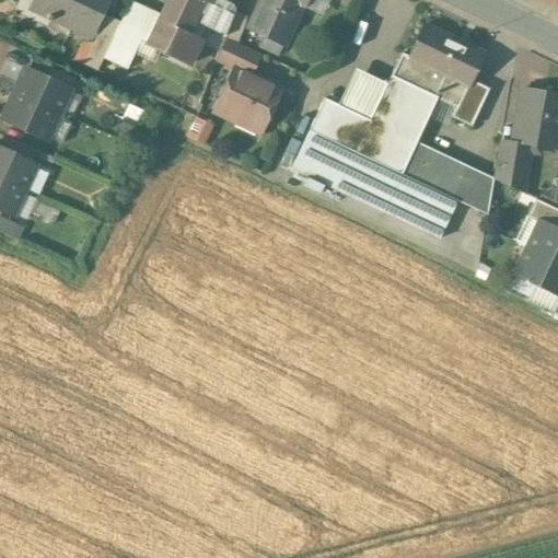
[(36,0),(34,6),(50,13),(48,18),(51,20),(54,15),(93,33),(108,0),(36,0)]
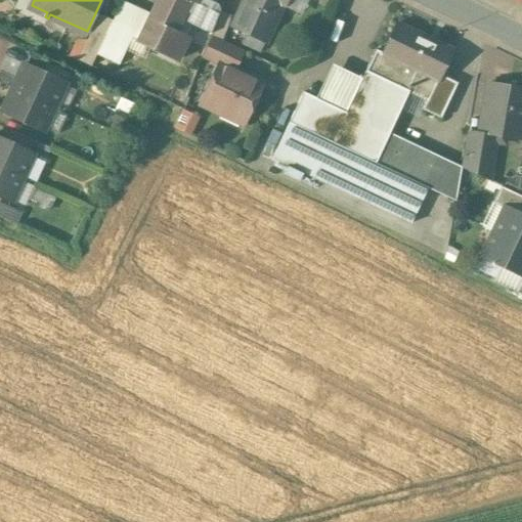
[(154,13),(126,0),(124,0),(115,19),(98,52),(118,61),(134,27),(144,32),(154,13)]
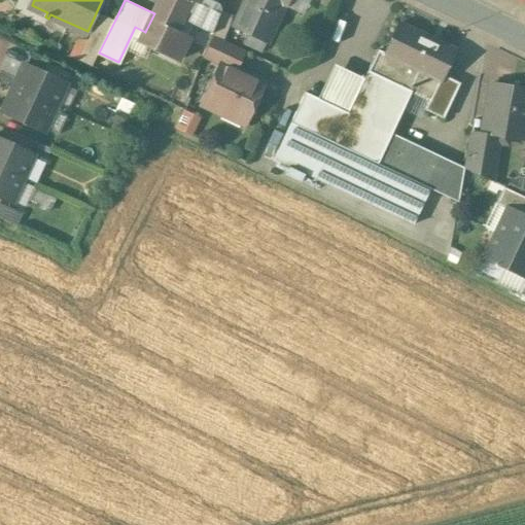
[(161,0),(154,13),(145,32),(142,40),(180,58),(189,38),(177,32),(187,9),(193,12),(194,12),(200,0),(161,0)]
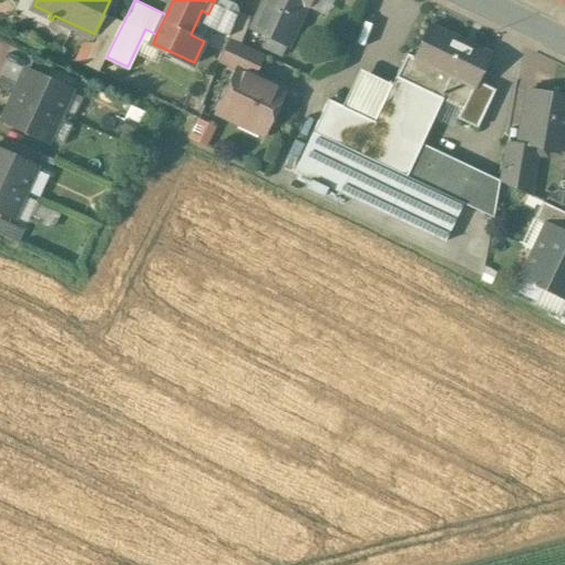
[(238,10),(217,0),(215,0),(208,13),(207,13),(203,21),(229,33),(238,10)]
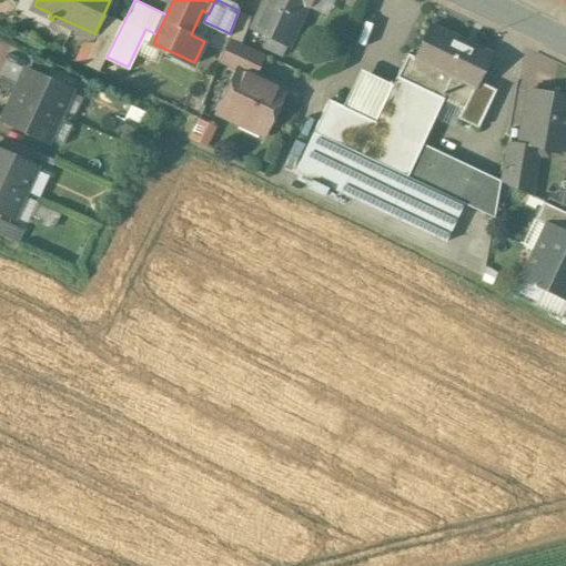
[(264,0),(252,29),(290,47),(309,7),(312,0),(264,0)]
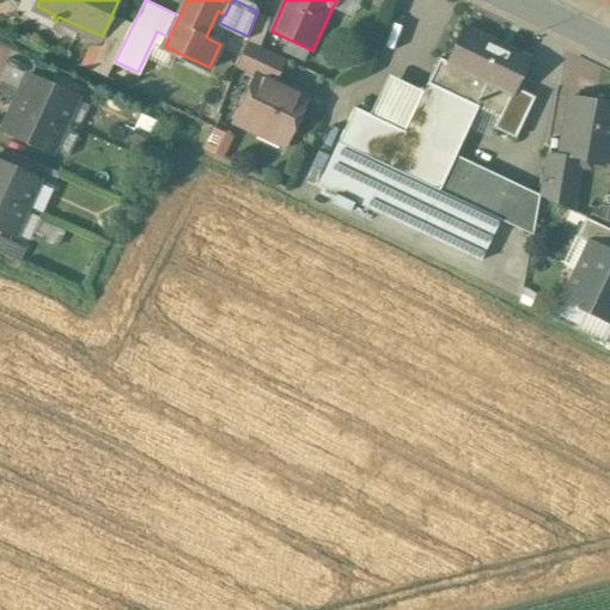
[(272,18),(257,11),(248,36),(248,38),(263,44),(272,18)]
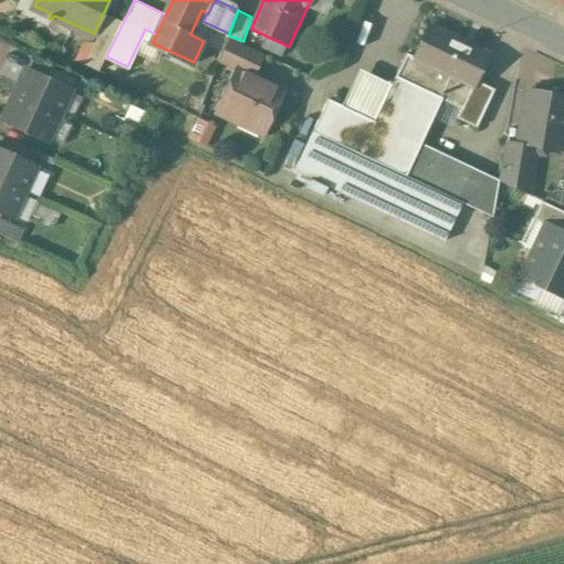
[(110,13),(86,63),(101,70),(106,56),(124,21),(110,13)]
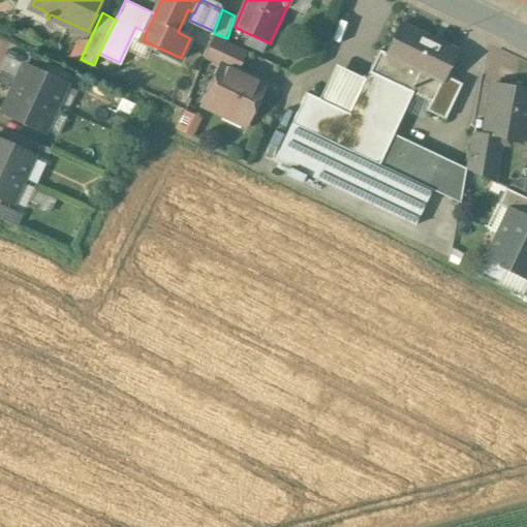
[(460,49),(403,22),(402,21),(386,52),(380,49),(370,70),(414,91),(432,99),(428,109),(447,118),(464,83),(447,74),(460,49)]
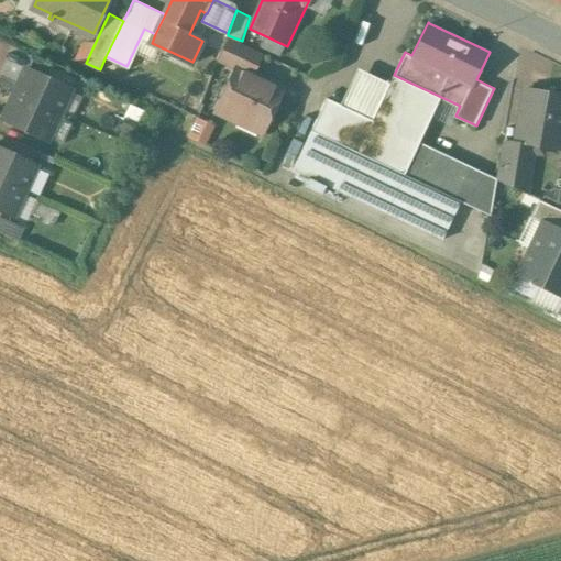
[(262,55),(229,40),(220,58),(240,67),(240,66),(253,73),(262,55)]
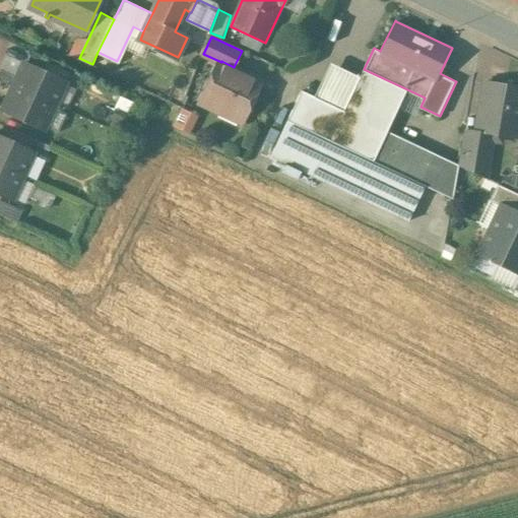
[(68,80),(25,61),(3,110),(46,129),(68,80)]
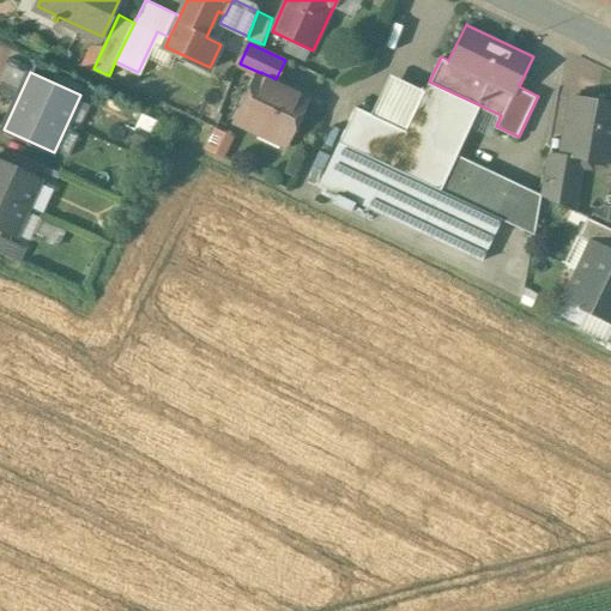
[(276,79),(261,72),(261,73),(242,113),(247,126),(259,131),(271,127),(289,134),(308,94),(290,85),(290,88),(286,89),(279,85),(278,82),(278,80),(276,79)]
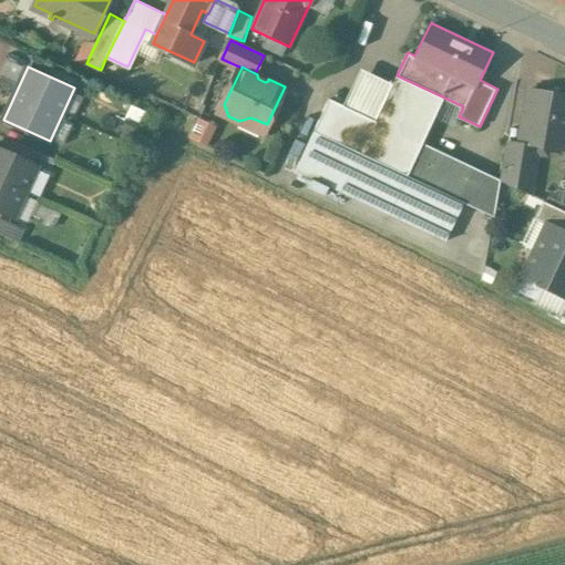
[(444,98),(397,75),(388,93),(357,79),(345,104),(330,98),(297,168),(448,239),(463,201),(495,216),(501,184),(433,153),(421,178),(409,173),(444,98)]
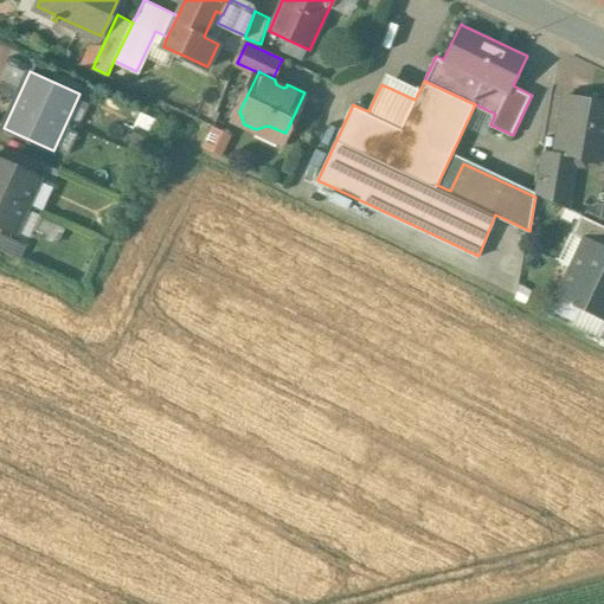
[(603,101),(567,95),(557,151),(603,159),(603,101)]
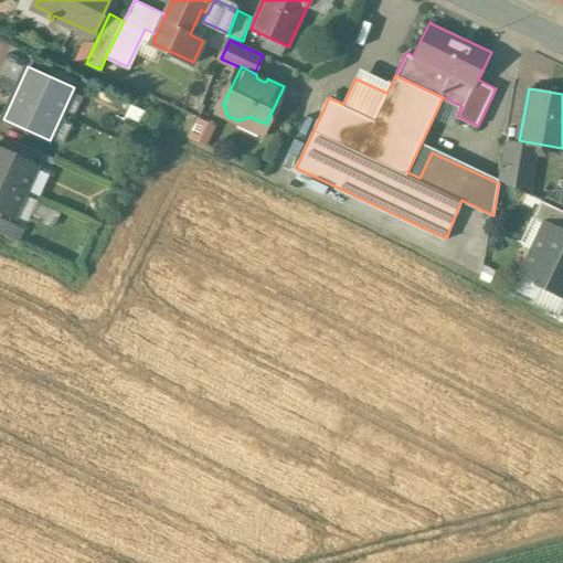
[(194,136),(212,144),(221,124),(203,116),(194,136)]
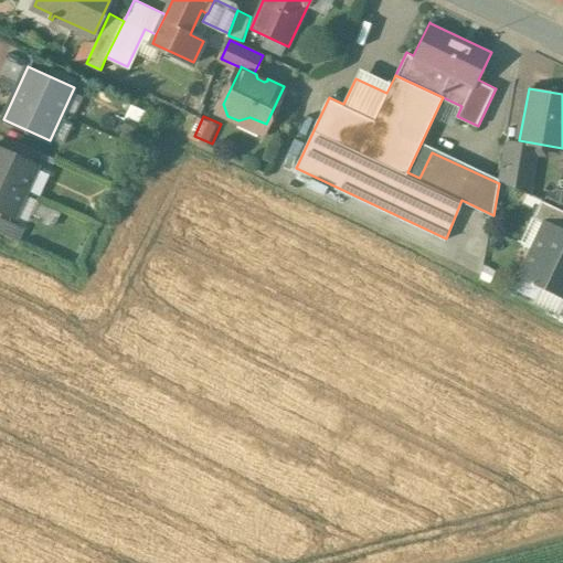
[(523,147),(506,144),(500,179),(517,187),(523,147)]
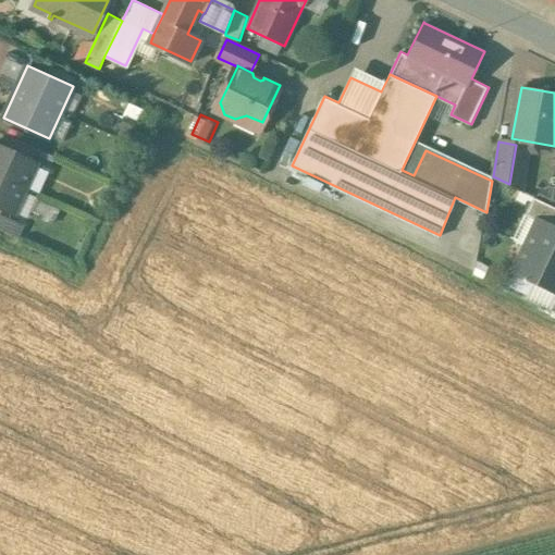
[(38,161),(0,144),(0,206),(14,212),(38,161)]
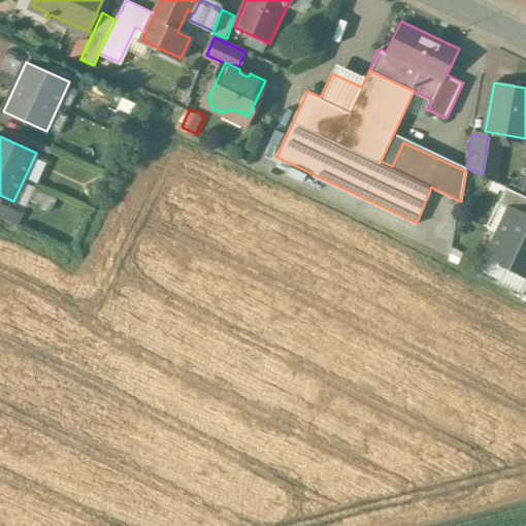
[(525,195),(507,186),(499,202),(511,208),(514,209),(515,208),(525,214),(525,195)]
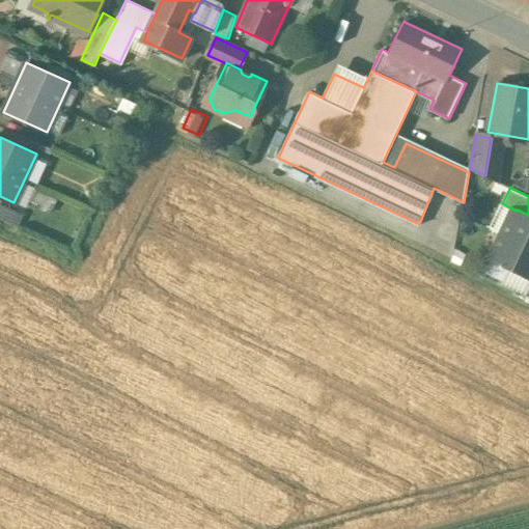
[(0,199),(0,215),(9,219),(15,206),(0,199)]
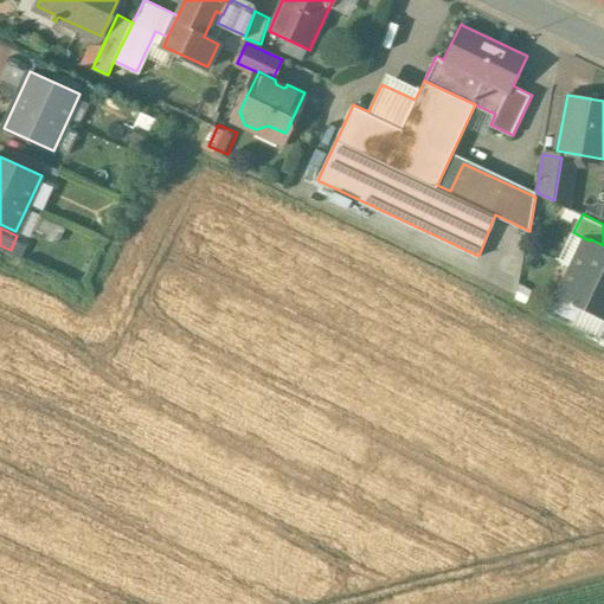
[(603,245),(591,239),(590,241),(586,239),(573,267),(603,281),(603,245)]
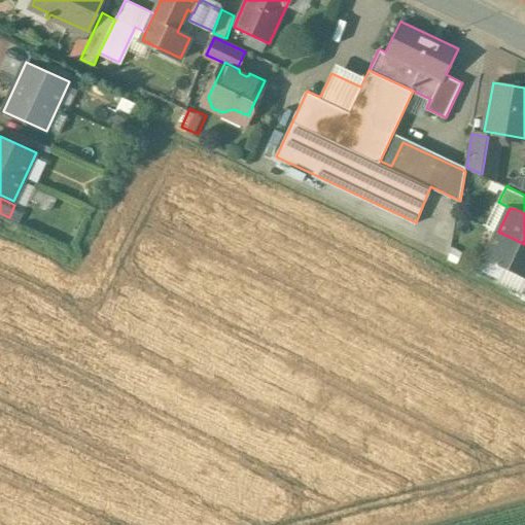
[(524,244),(498,232),(492,243),(494,248),(490,258),(524,275),(524,244)]
